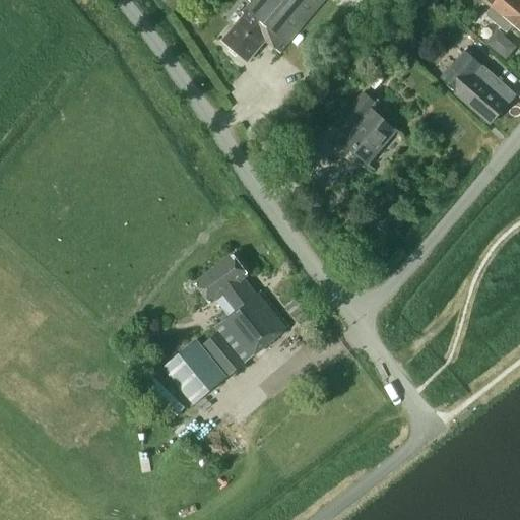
[(265,40),(279,52),(325,0),(249,0),(251,1),(242,11),(245,13),(222,39),(247,61),(265,40)]
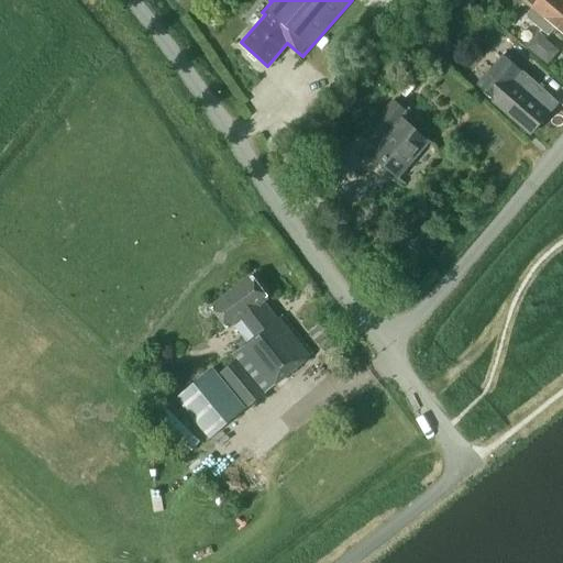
[(547,13),(544,15),(562,31),(562,0),(526,0),(534,7),(537,4),(547,13)]
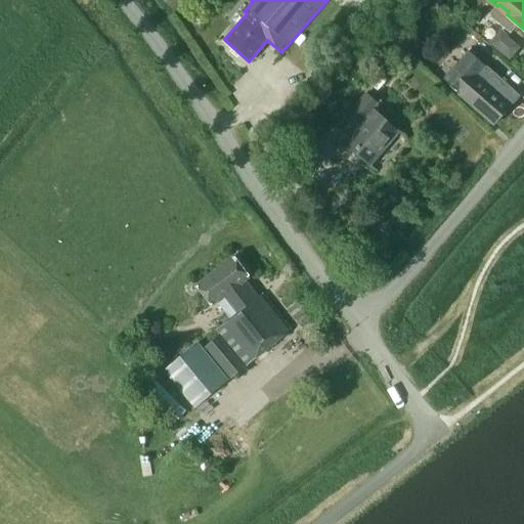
[(422,27),(430,18),(421,9),(412,18),(422,27)]
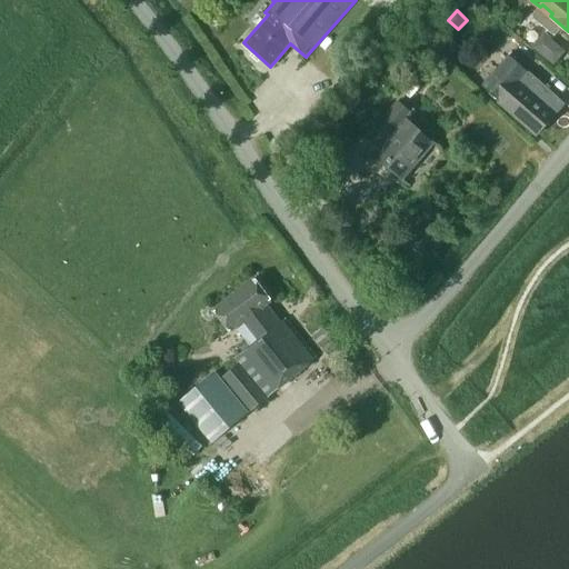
[(532,47),(555,66),(562,56),(557,51),(561,48),(543,33),(532,47)]
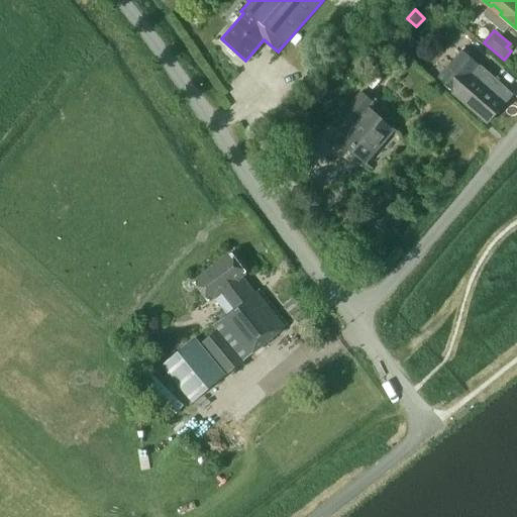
[(513,94),(481,65),(480,66),(462,49),(438,76),(455,91),(453,93),(486,123),(513,94)]
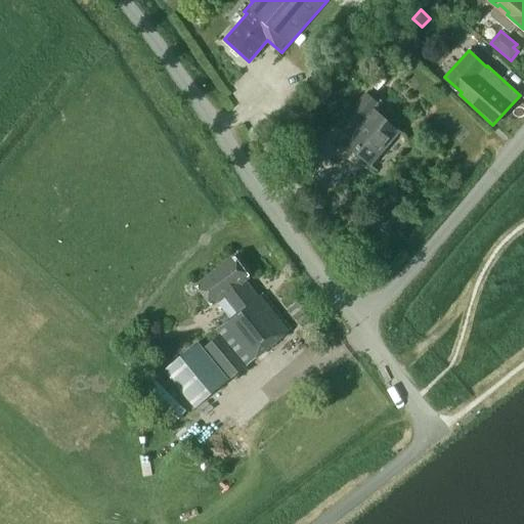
[(345,144),(373,168),(403,132),(377,110),(382,103),(369,92),(351,114),(362,124),(345,144)]
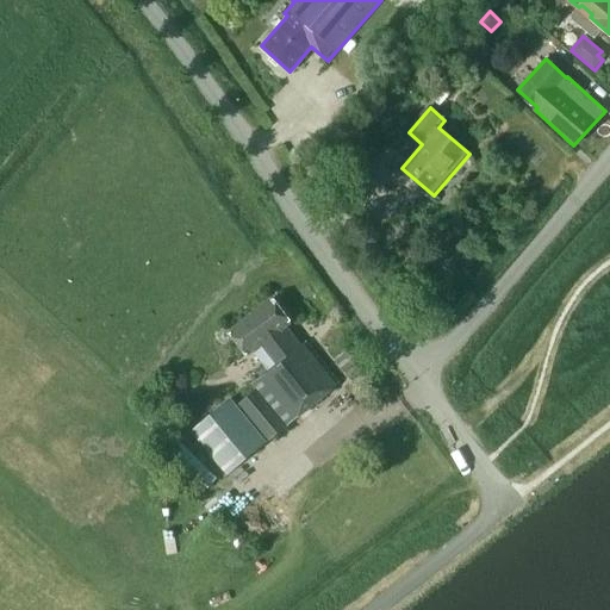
[(452,250),(442,267),(453,274),(464,257),(452,250)]
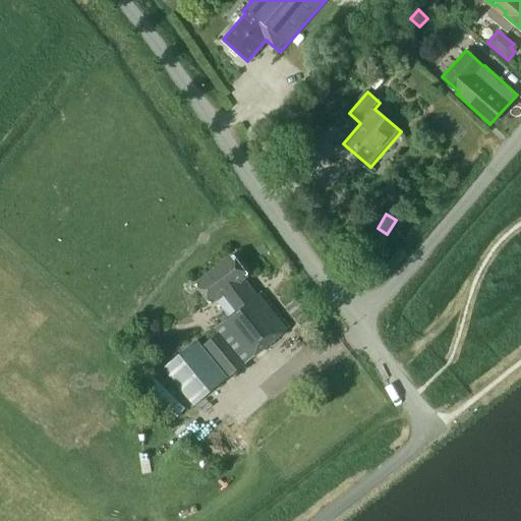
[(219,334),(205,345),(230,377),(290,328),(262,292),(256,295),(243,279),(247,276),(231,256),(195,285),(211,304),(217,300),(224,309),(229,315),(217,326),(214,329),(219,334)]
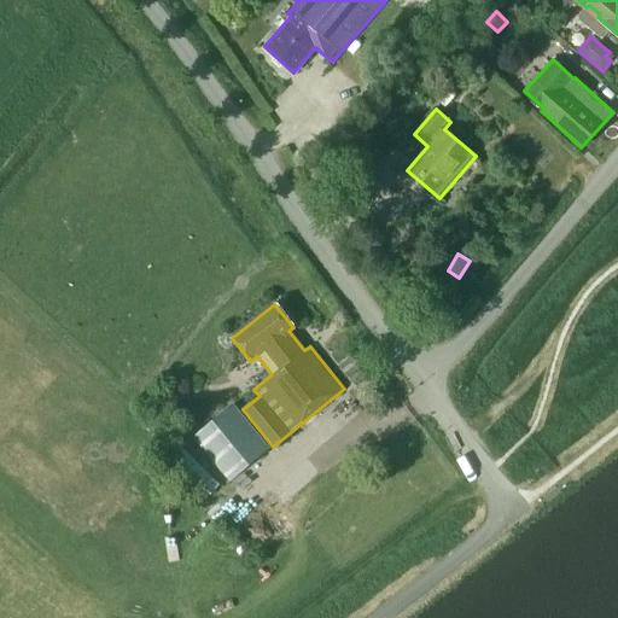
[(228,483),(269,449),(239,412),(234,406),(193,439),(228,483)]
